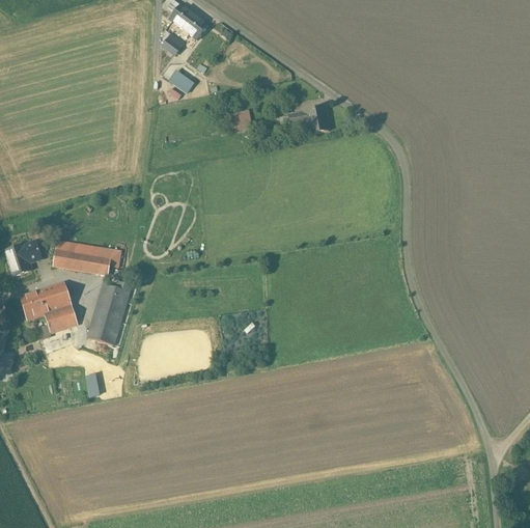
[(179,5),(169,19),(182,29),(193,16),(179,5)]
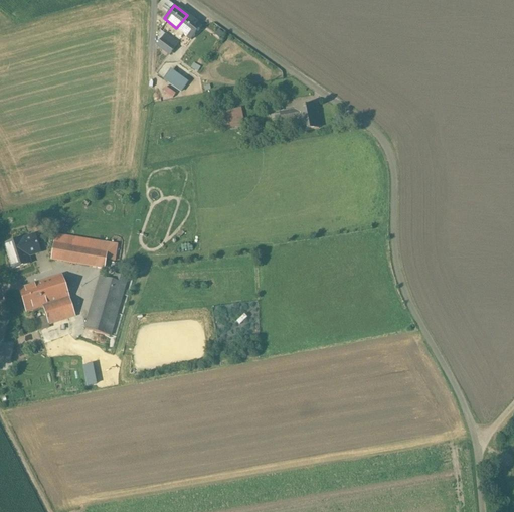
[(187,15),(176,28),(190,38),(200,24),(187,15)]
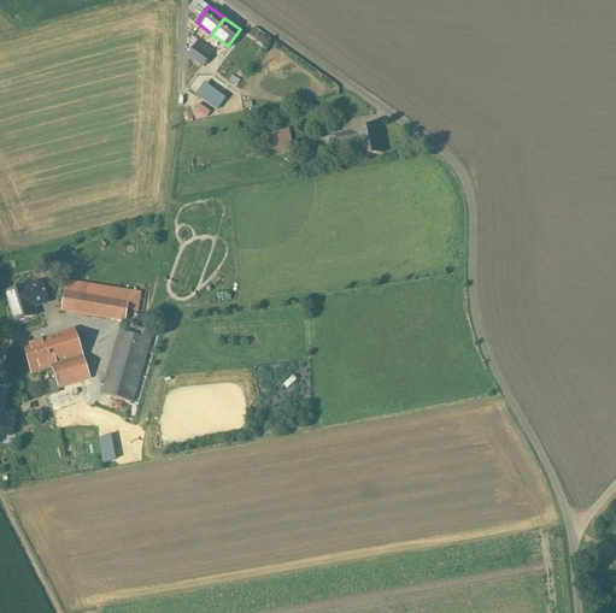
[(197,40),(187,53),(203,64),(212,52),(197,40)]
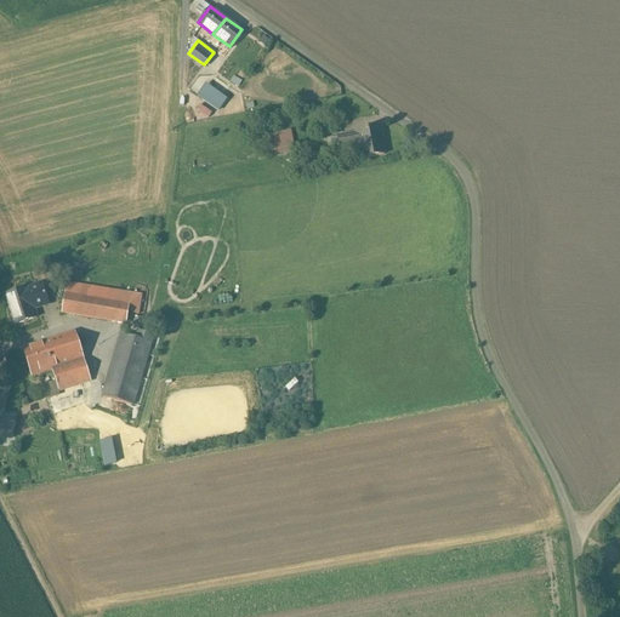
[(271,56),(278,63),(283,58),(276,51),(271,56)]
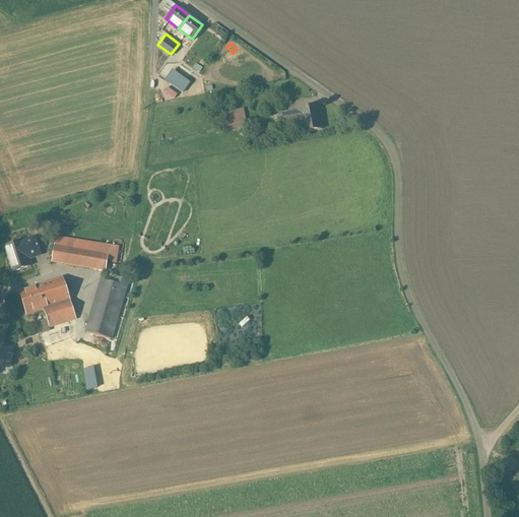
[(165,79),(184,90),(191,79),(172,68),(165,79)]
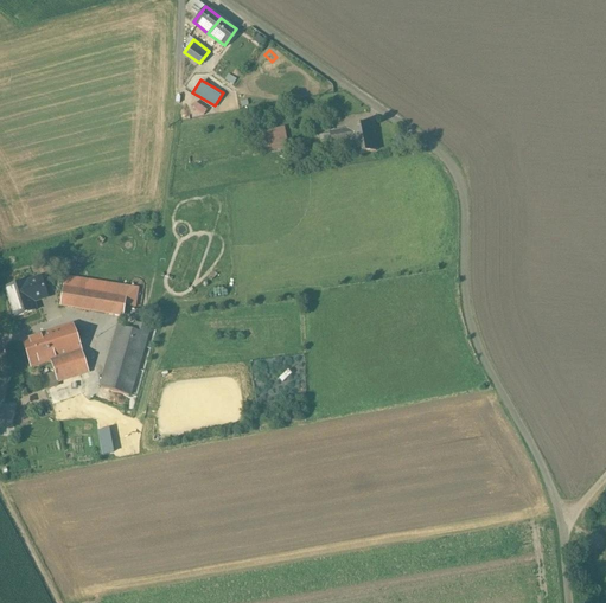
[(308,120),(311,132),(330,128),(327,116),(308,120)]
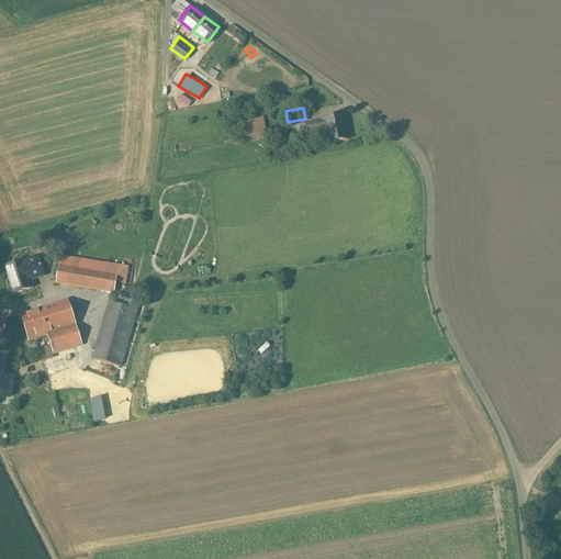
[(341,113),(304,121),(306,132),(324,129),(326,142),(347,137),(341,113)]
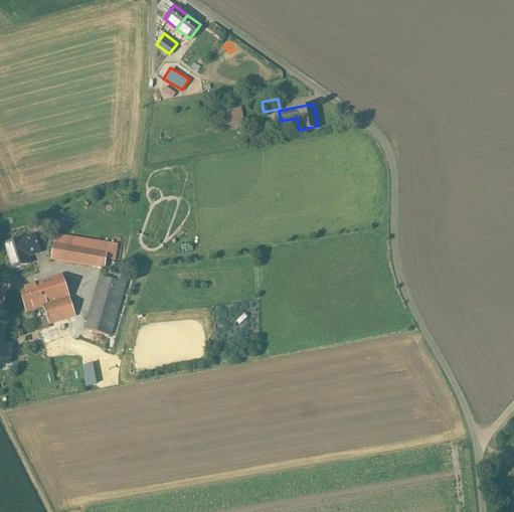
[(241,106),(223,109),(226,126),(244,123),(241,106)]
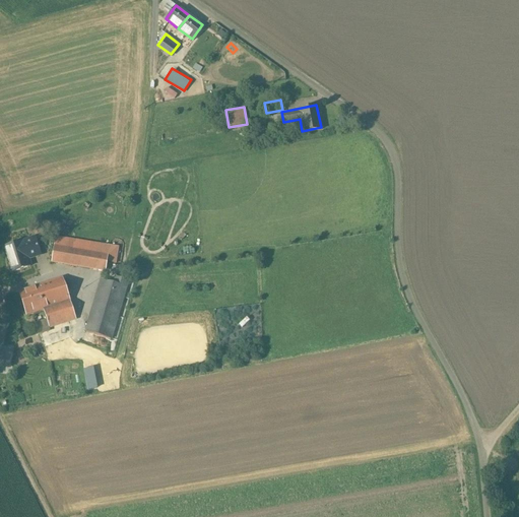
[(55,235),(51,260),(104,269),(106,259),(115,261),(118,245),(55,235)]
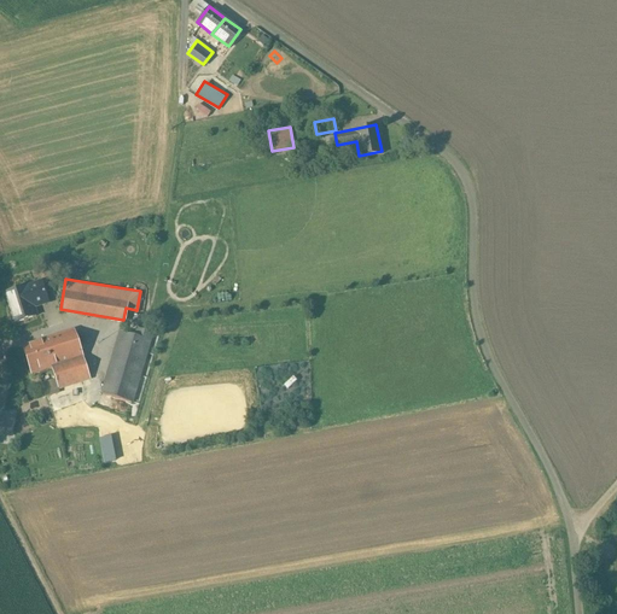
[(25,284),(6,290),(16,320),(36,314),(33,303),(47,298),(41,280),(27,285),(25,284)]
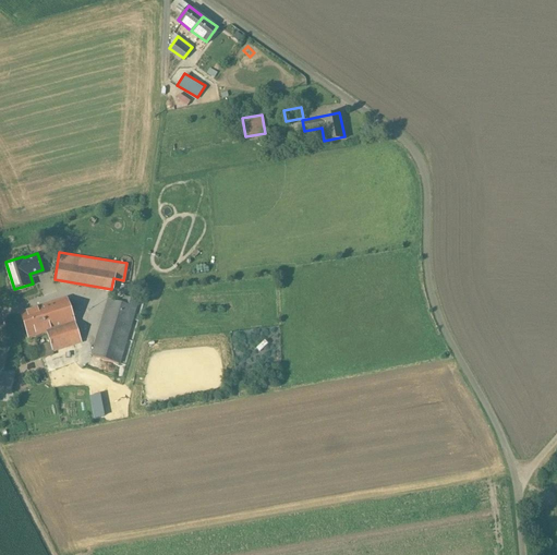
[(121,302),(107,299),(92,353),(118,362),(136,299),(123,296),(121,302)]
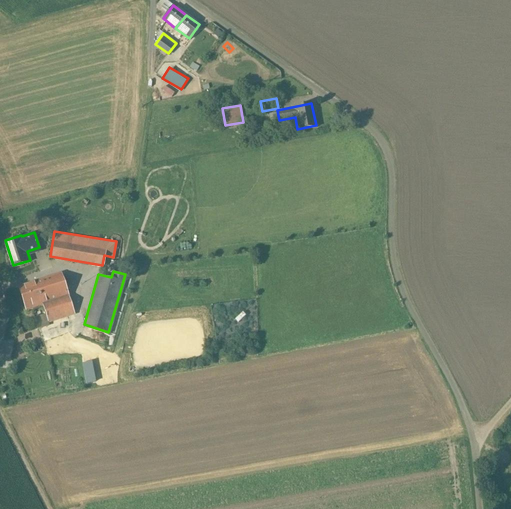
[(60,272),(17,285),(25,308),(42,303),(44,308),(32,312),(37,324),(74,312),(60,272)]
